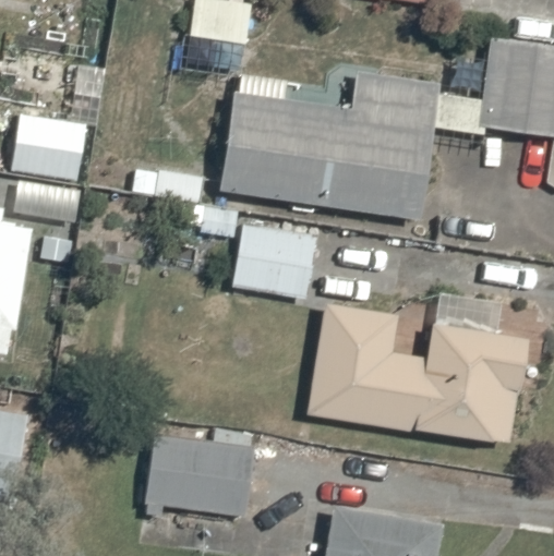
[(193,0),(189,35),(244,44),(250,4),(220,0),(193,0)]
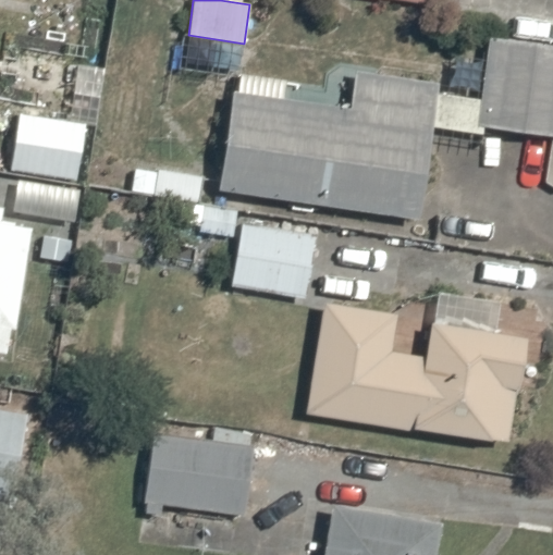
[(552,45),(491,36),(477,124),(552,135),(552,45)]
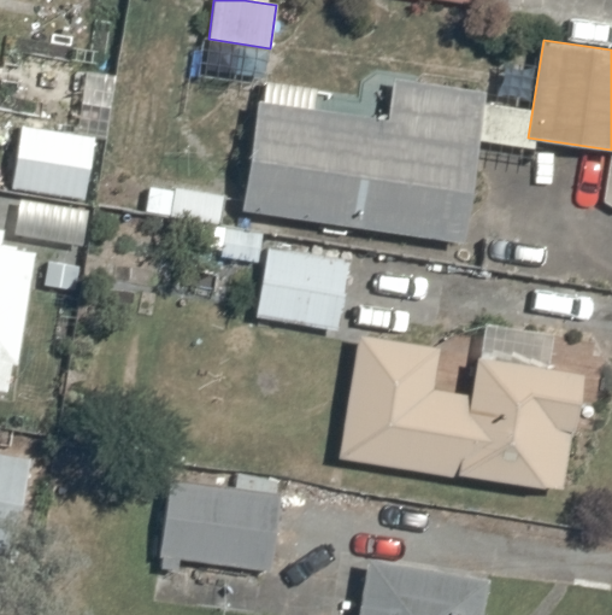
[(464,242),(480,135),(487,92),(393,78),(387,122),(259,104),(243,211),(464,242)]
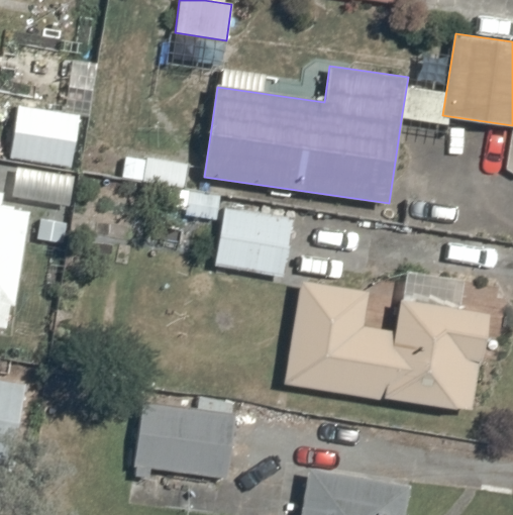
[(79,115),(18,105),(10,156),(71,166),(79,115)]
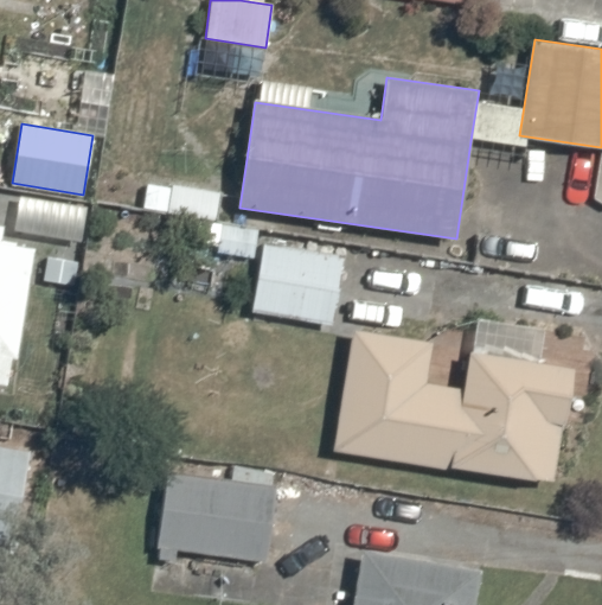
[(168,212),(217,220),(222,193),(173,186),(168,212)]
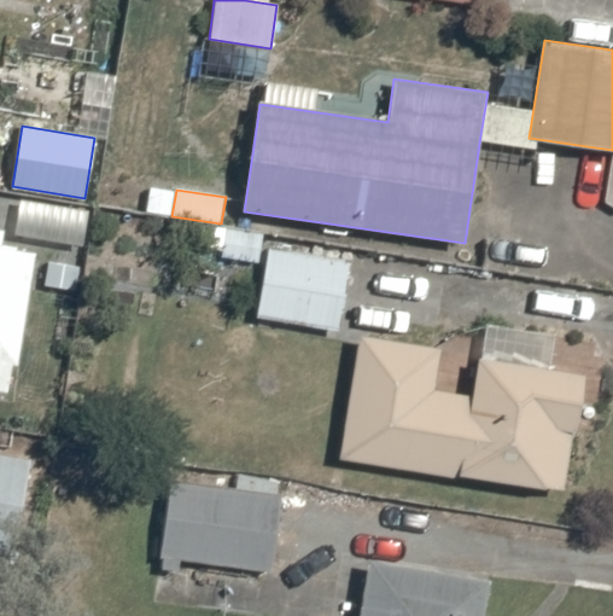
[(220,255),(257,261),(261,233),(223,228),(220,255)]
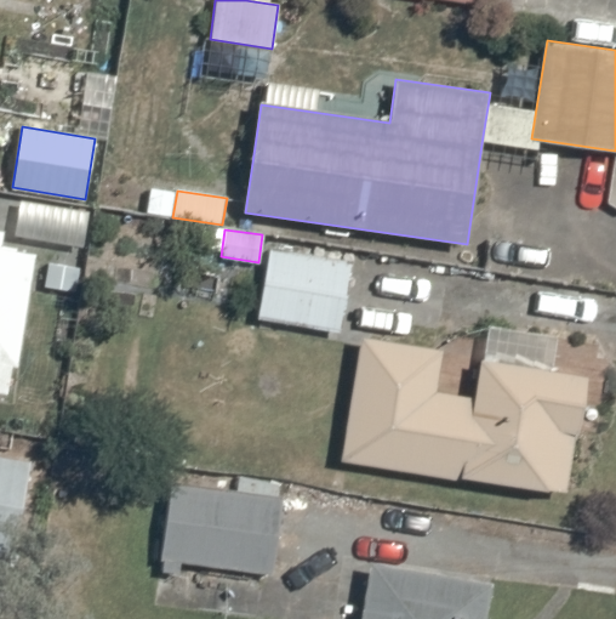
[(0,391),(7,392),(11,367),(17,368),(35,255),(1,249),(4,231),(0,231),(0,391)]
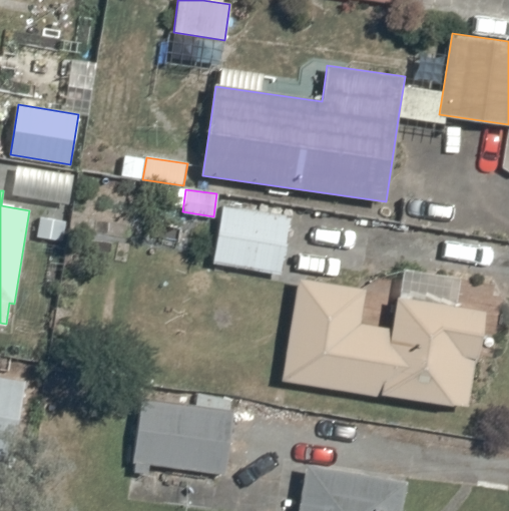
[(212,263),(281,274),(291,216),(222,205),(212,263)]
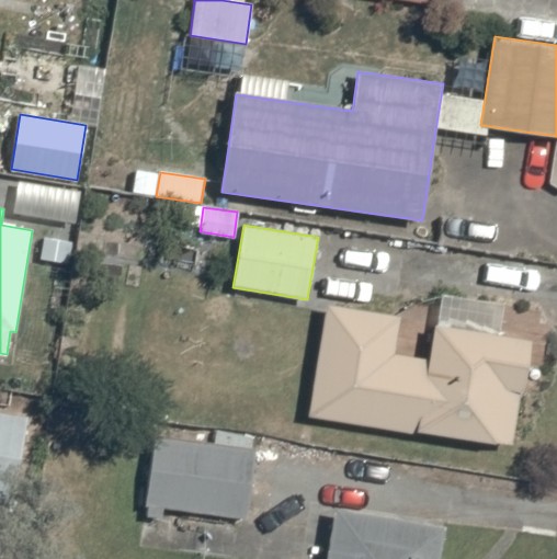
[(68,242),(41,238),(37,259),(64,264),(68,242)]
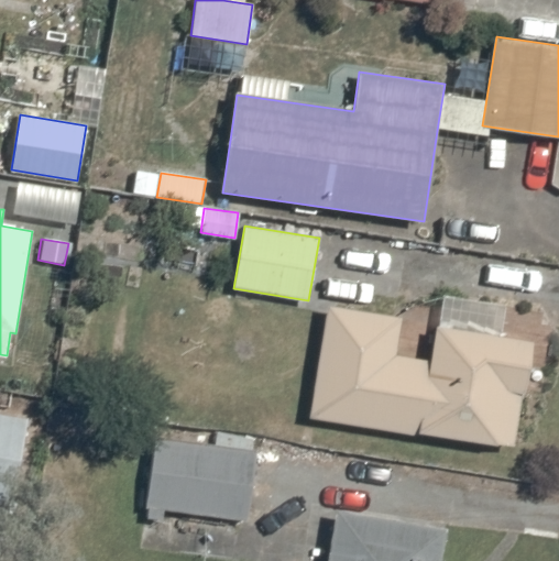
[(430,361),(396,355),(403,318),(328,307),(313,418),(514,448),(523,393),(528,394),(536,343),(436,328),(430,361)]
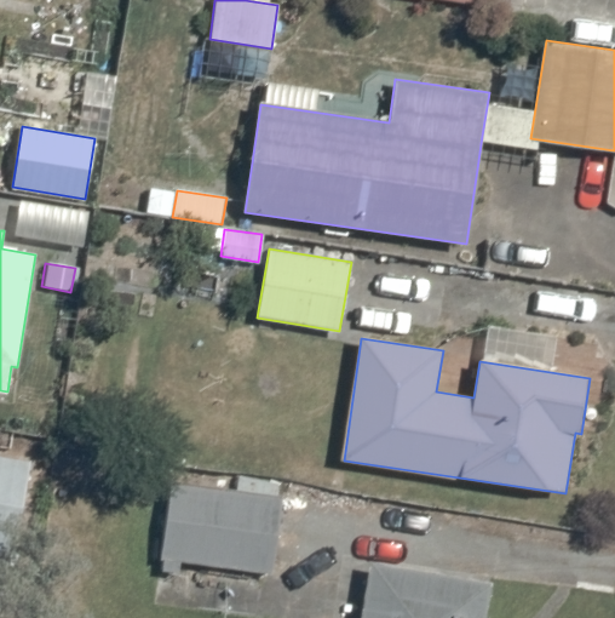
[(178,562),(270,574),(280,498),(172,484),(161,560),(178,562)]
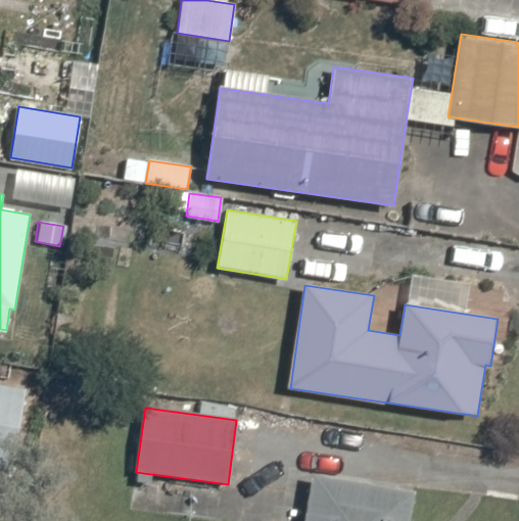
[(150,474),(136,472),(135,481),(149,482),(150,474)]
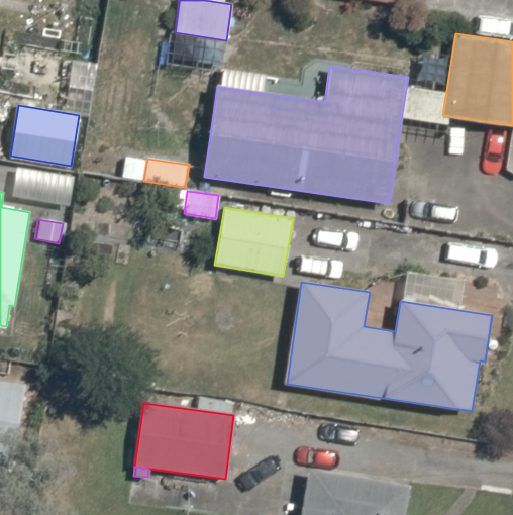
[(405,514),(410,486),(308,469),(300,514),(405,514)]
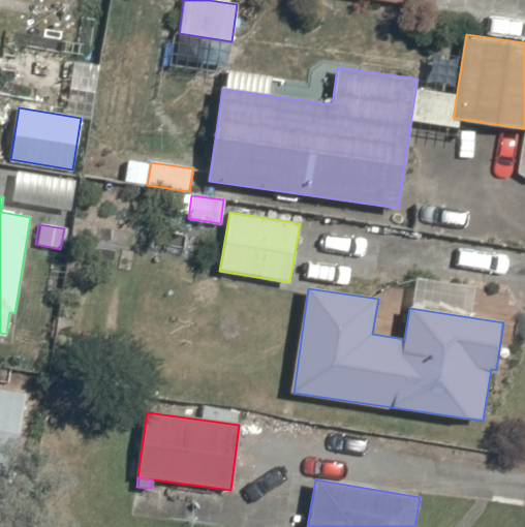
All buildings are outlined.
